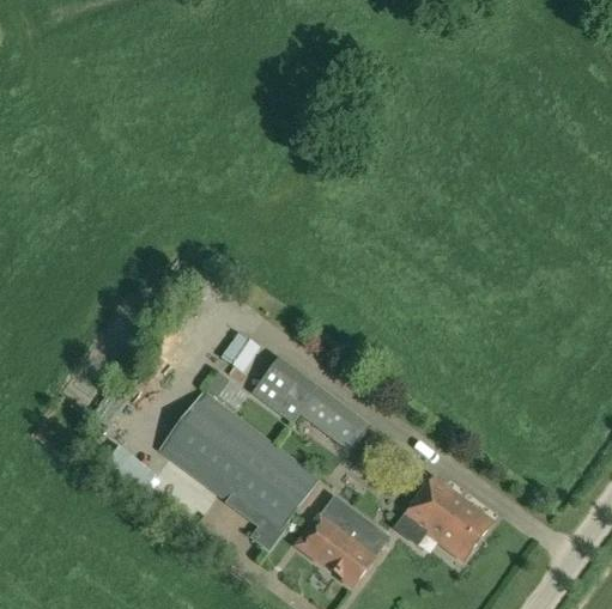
[(140,296),(150,275),(138,269),(128,291),(140,296)]
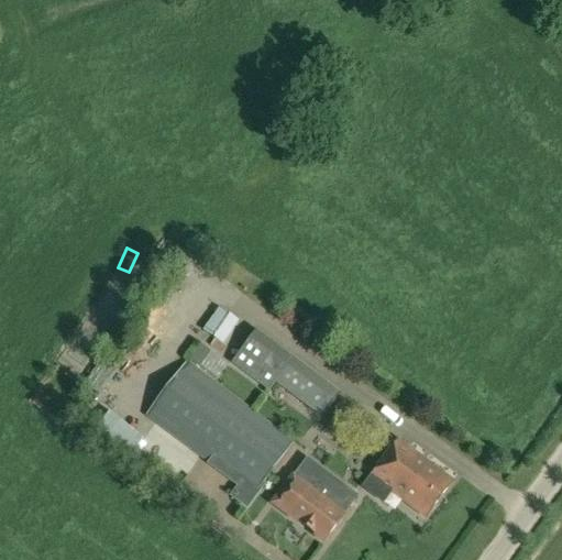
[(238,318),(218,306),(202,328),(222,342),(238,318)]
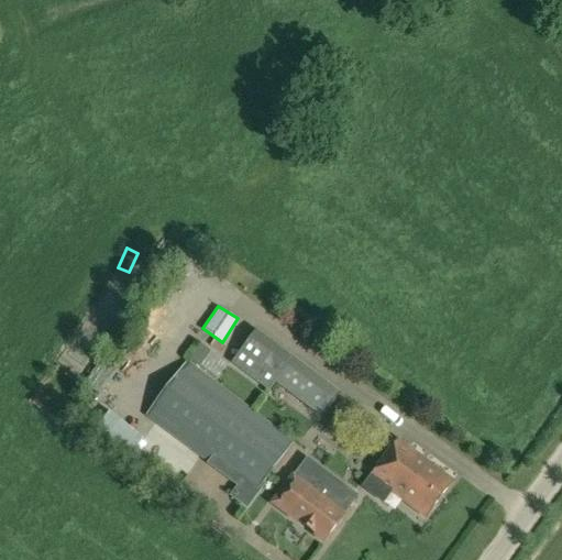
[(257,335),(254,336),(233,363),(270,390),(274,382),(318,415),(335,392),(291,358),(289,361),(257,335)]
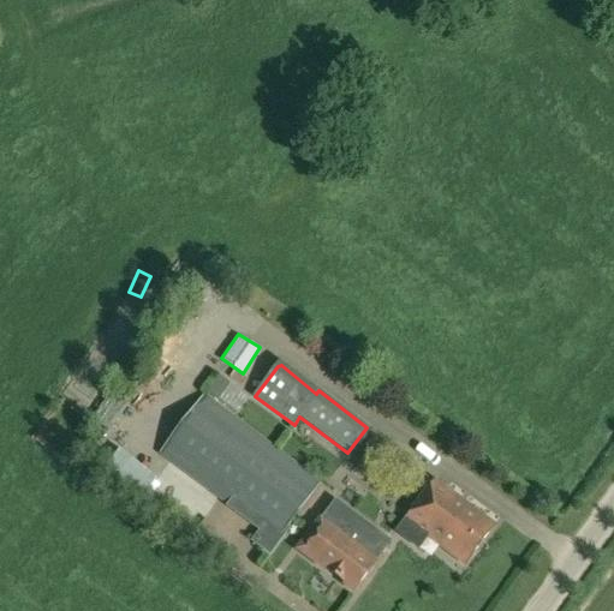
[(203,394),(160,451),(276,538),(320,480),(203,394)]
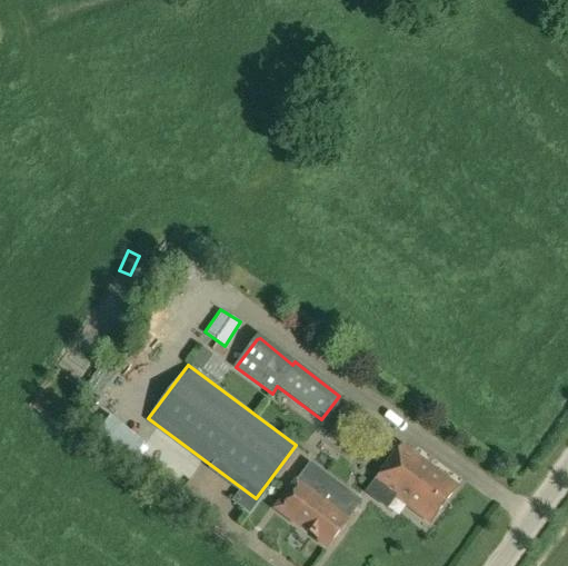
[(366,489),(386,505),(395,494),(429,519),(456,485),(400,443),(366,489)]
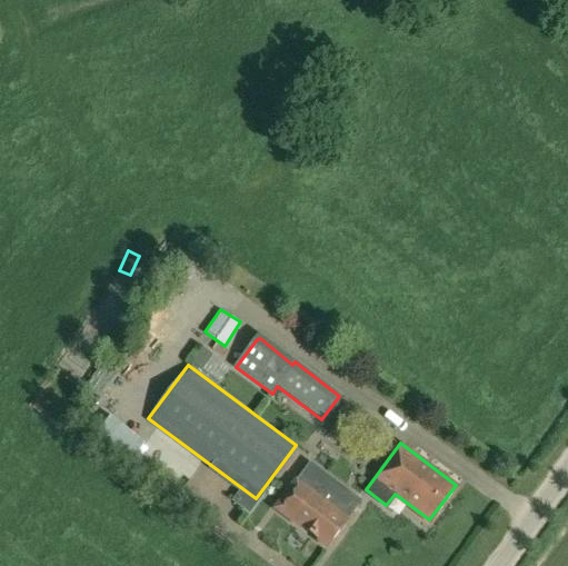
[(359,499),(310,463),(277,507),(327,545),(346,519),(345,518),(359,499)]
